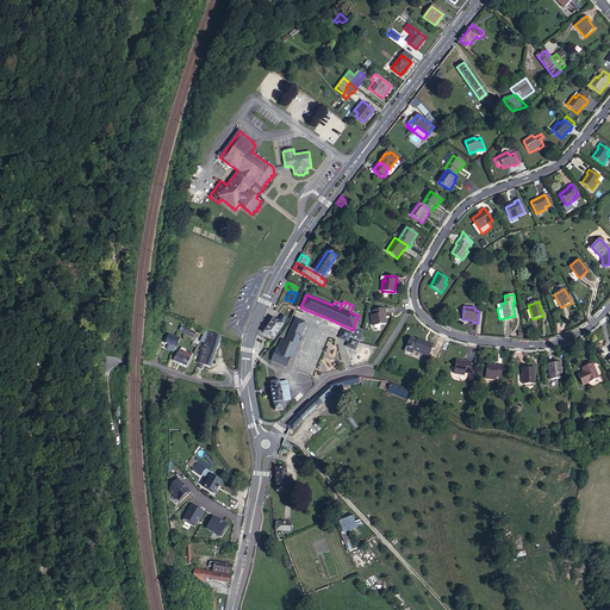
[(385,313),(386,313),(385,307),(373,310),(374,315),(372,316),(373,327),(386,324),(385,313)]
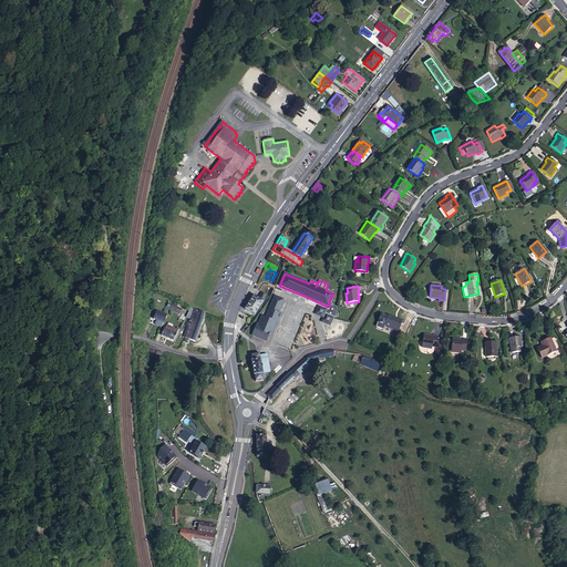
[(264,301),(266,295),(263,292),(258,299),(254,296),(245,309),(255,315),(264,301)]
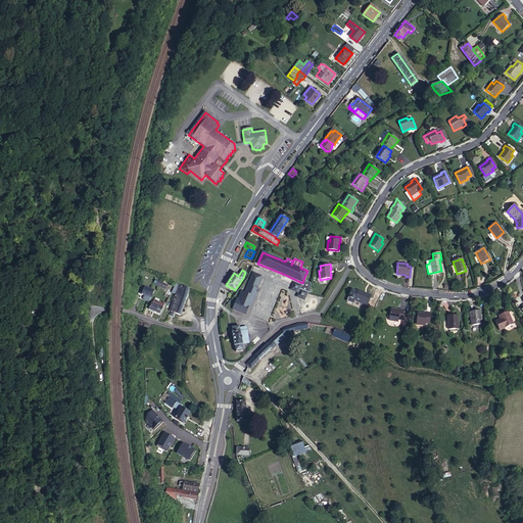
[(262,276),(253,273),(245,293),(241,291),(238,299),(237,299),(232,308),(245,315),(248,306),(247,306),(248,304),(251,305),(256,293),(253,291),(255,288),(256,288),(262,276)]
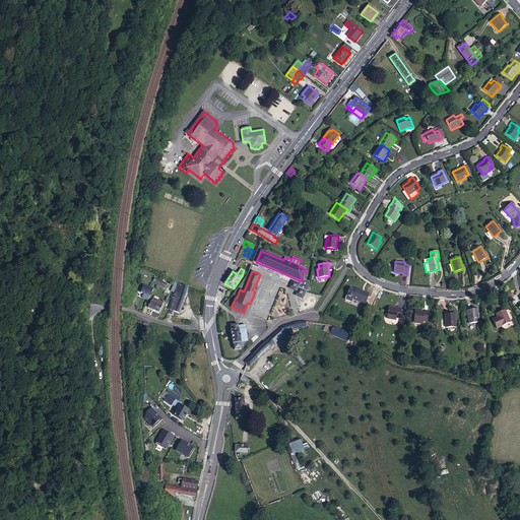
[(291,280),(302,284),(304,279),(305,276),(303,275),(301,281),(283,273),(282,276),(291,280)]
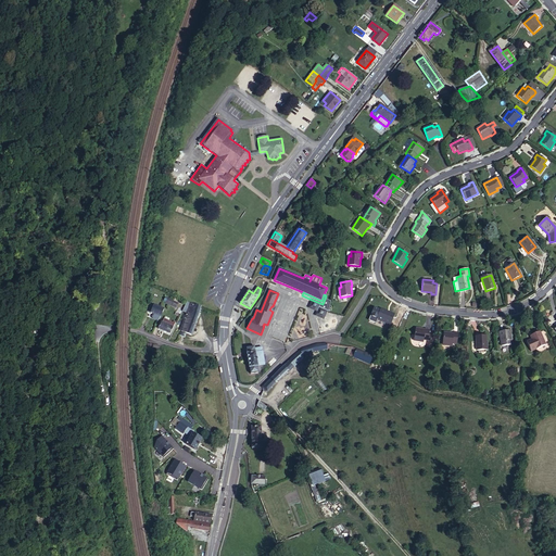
[(329,311),(330,301),(325,299),(323,304),(321,308),(327,311),(329,311)]
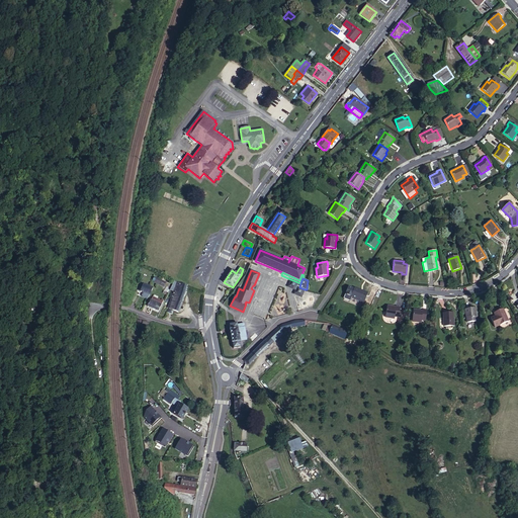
[(305,289),(299,287),(300,283),(290,279),(287,286),(295,290),(293,293),(301,296),(305,289)]
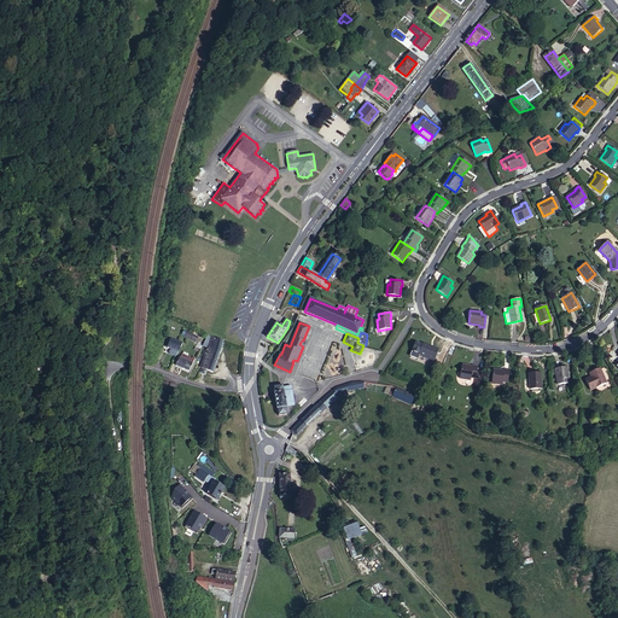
[(213,372),(223,342),(211,337),(208,336),(203,347),(208,348),(200,367),(213,372)]
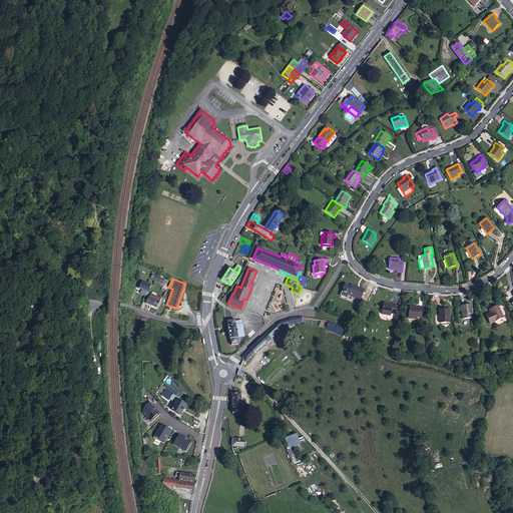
[(148,293),(151,285),(141,282),(142,281),(139,280),(138,282),(141,283),(139,289),(148,293)]
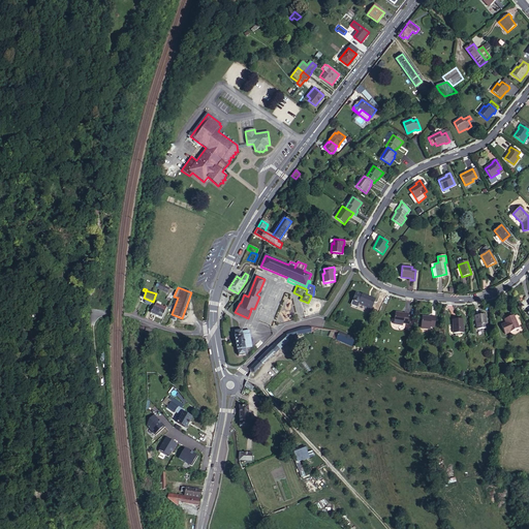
[(371,309),(375,300),(363,294),(359,303),(367,306),(367,307),(371,309)]
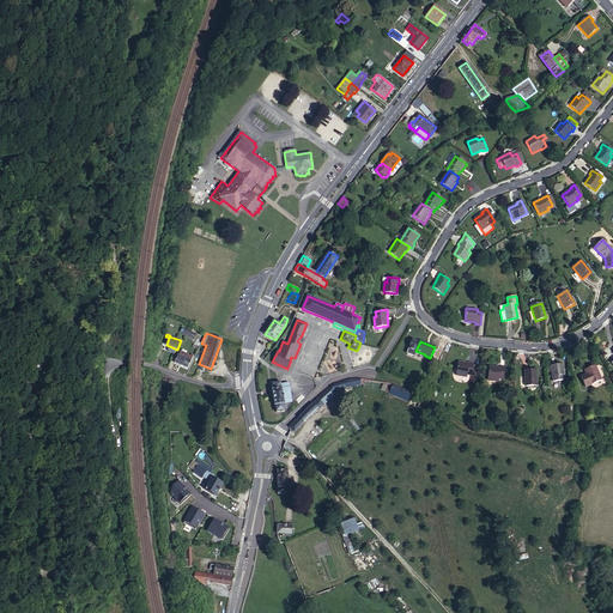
[(187,368),(193,357),(186,353),(187,351),(182,350),(180,356),(178,354),(175,362),(187,368)]
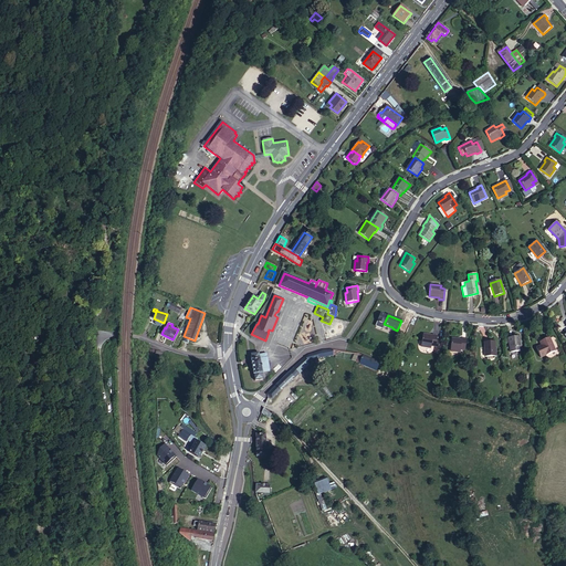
[(422,335),(421,347),(431,348),(431,346),(436,346),(437,342),(437,336),(422,335)]
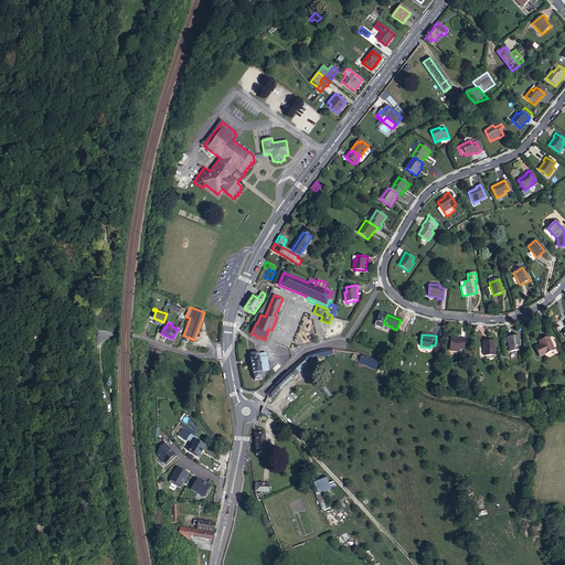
[(510,352),(520,350),(518,336),(508,338),(510,352)]
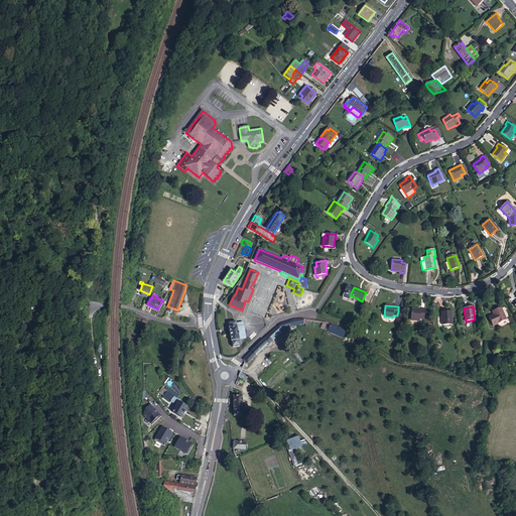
[(493,326),(506,319),(501,307),(492,311),(493,314),(489,317),(493,326)]
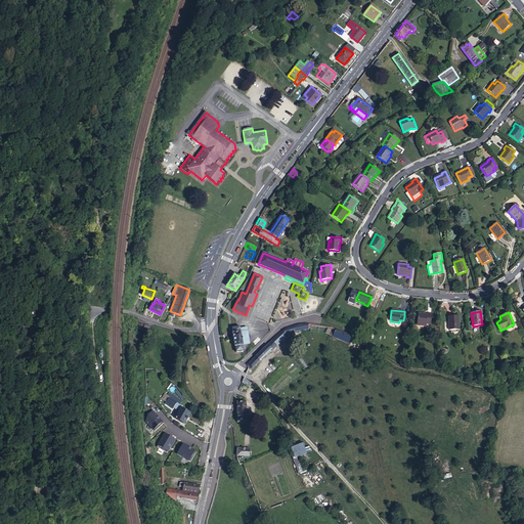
[(418,313),(417,325),(426,325),(427,323),(431,323),(431,314),(418,313)]
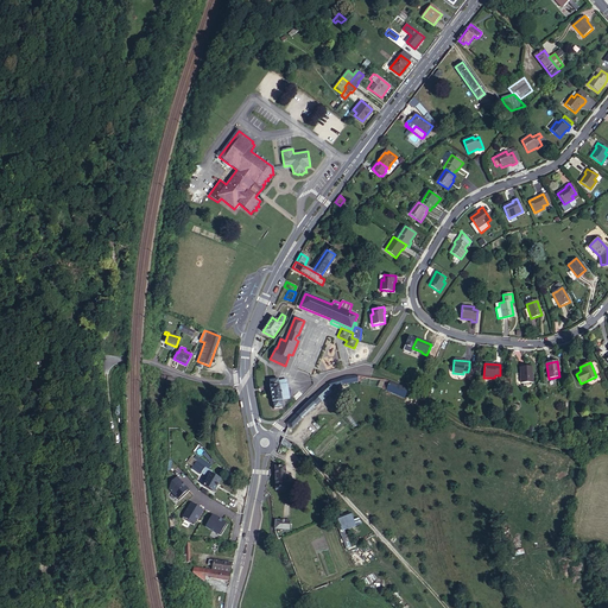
[(521,382),(532,382),(531,367),(520,367),(521,382)]
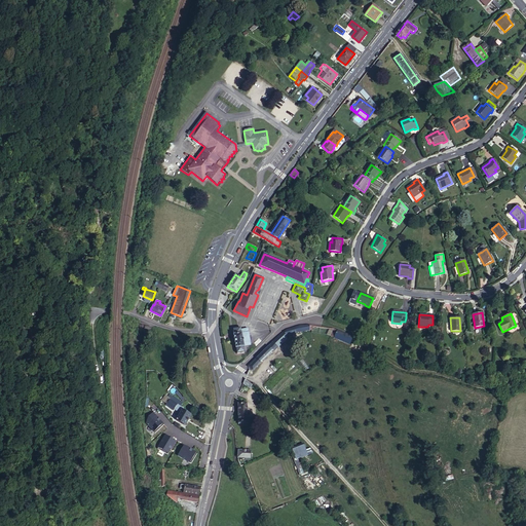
[(309,325),(300,325),(287,330),(279,335),(266,349),(249,367),(253,370),(261,363),(273,350),(274,351),(277,347),(276,346),(278,344),(279,345),(282,343),(279,341),(283,338),(298,332),(309,330),(309,325)]
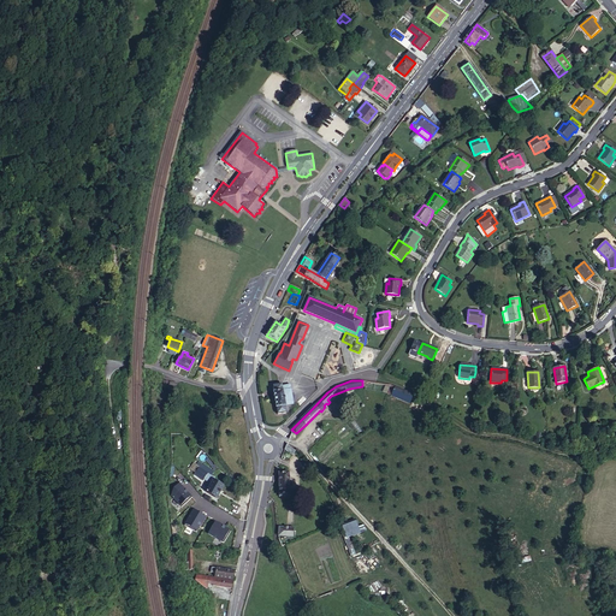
[(285,402),(292,401),(290,385),(282,386),(282,385),(272,386),(277,414),(286,413),(285,402)]
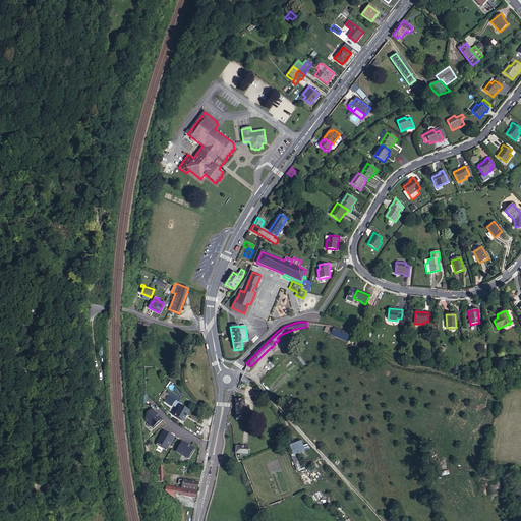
[(346,341),(349,334),(334,328),(332,335),(346,341)]
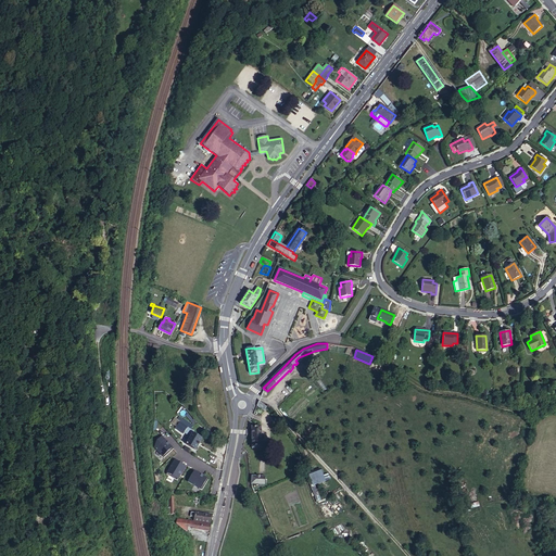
[(190,429),(192,425),(182,419),(180,422),(190,429)]
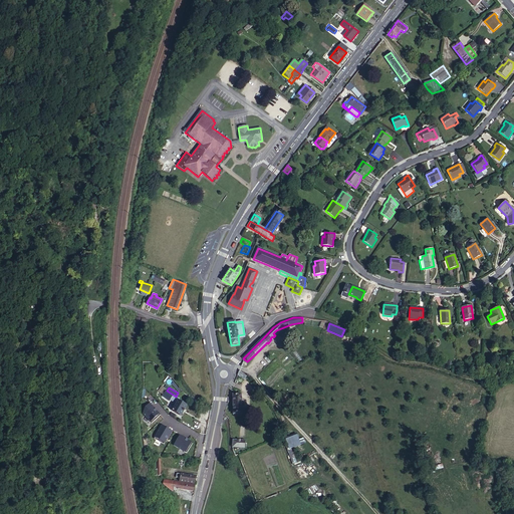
[(179,399),(176,397),(167,391),(166,391),(162,396),(169,402),(170,400),(171,401),(169,404),(172,406),(169,410),(172,411),(178,401),(179,399)]
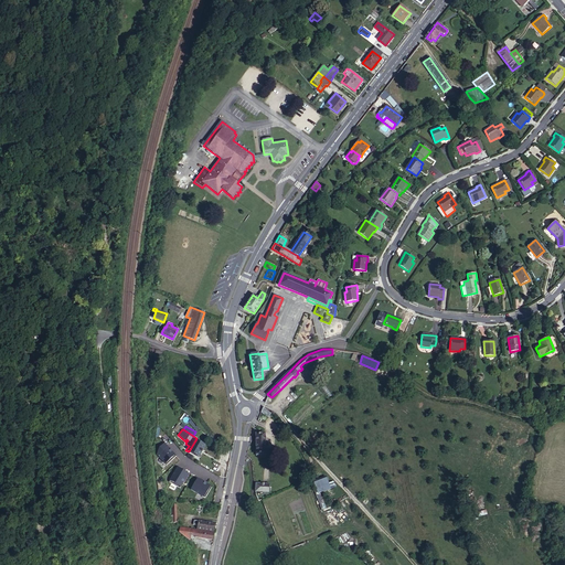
[(265,441),(265,434),(255,434),(256,456),(266,455),(265,446),(267,446),(267,441),(265,441)]
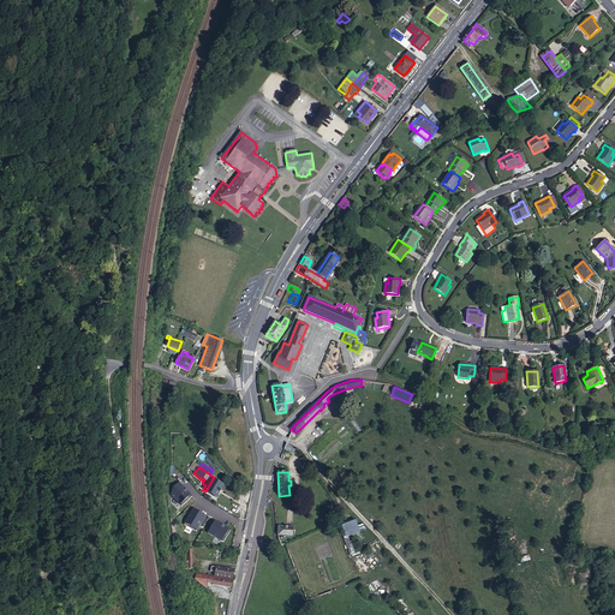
[(216,497),(224,485),(213,479),(206,491),(206,493),(216,497)]
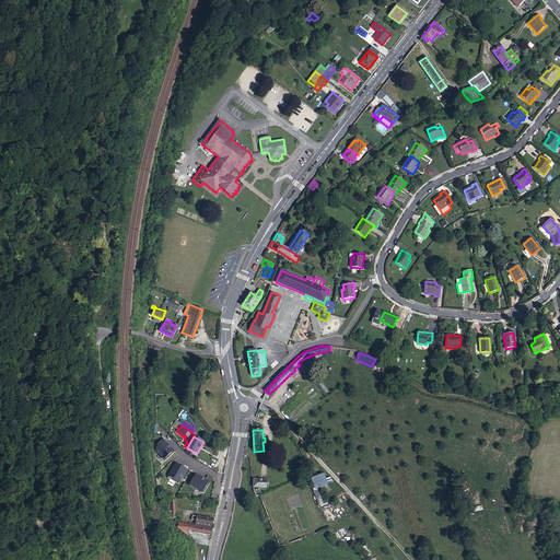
[(158,444),(156,451),(165,461),(175,452),(163,440),(158,444)]
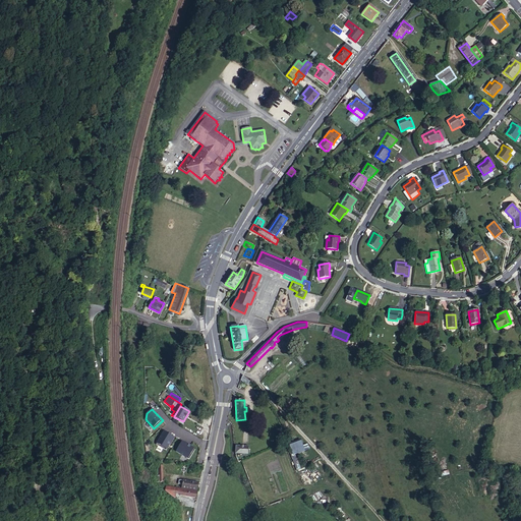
[(164,430),(156,443),(166,450),(174,438),(164,430)]
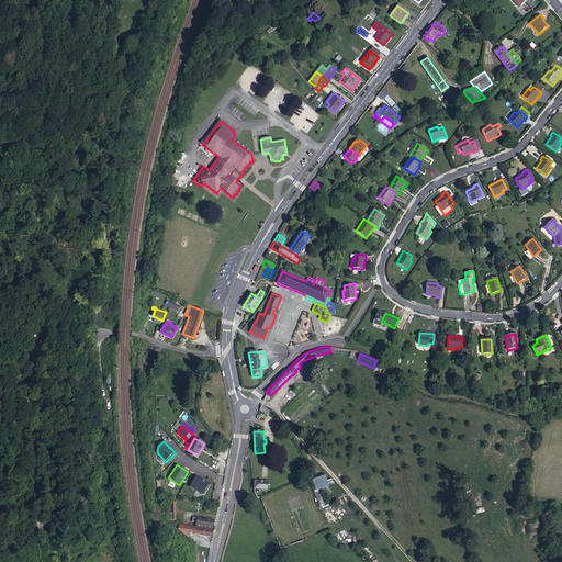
[(210,484),(197,476),(190,487),(203,495),(210,484)]
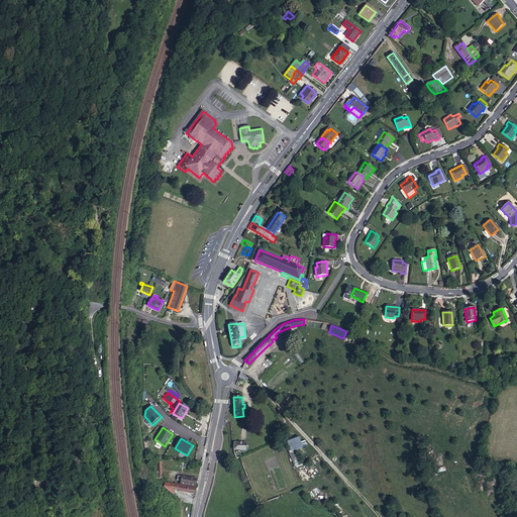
[(288,442),(291,452),(303,449),(300,438),(288,442)]
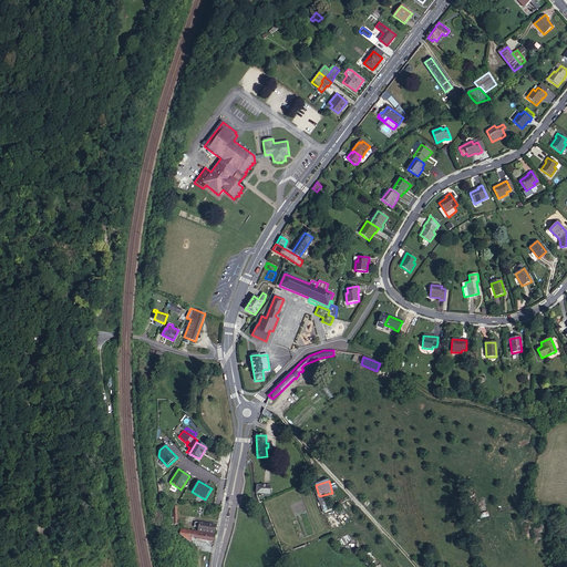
[(214,533),(215,525),(195,523),(195,527),(198,527),(198,531),(214,533)]
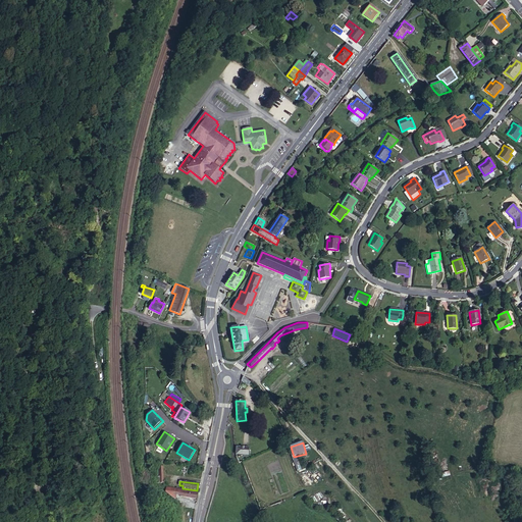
[(176,493),(177,488),(167,487),(166,491),(175,499),(176,493)]
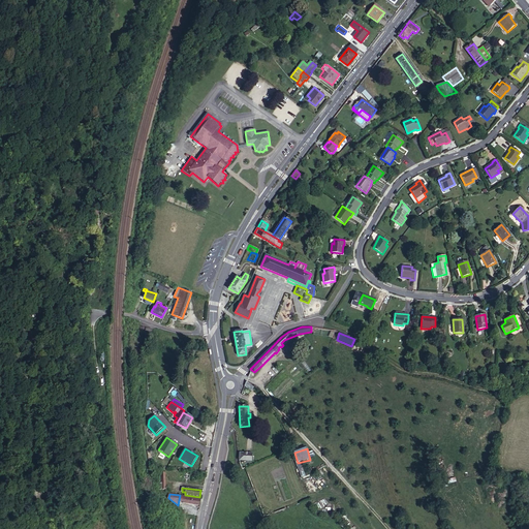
[(198,505),(199,498),(180,495),(179,500),(183,501),(183,502),(198,505)]
